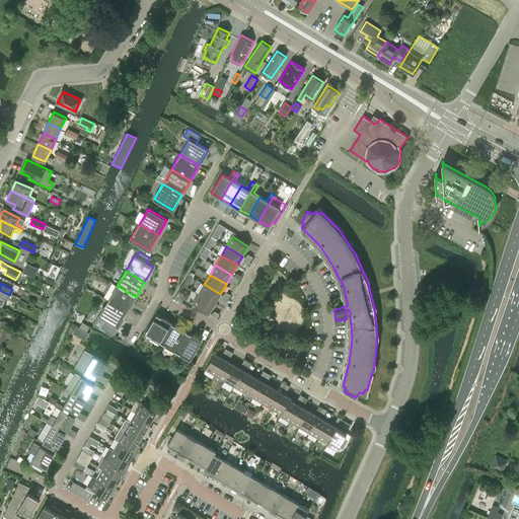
[(199,293),(215,302),(220,294),(204,284),(199,293)]
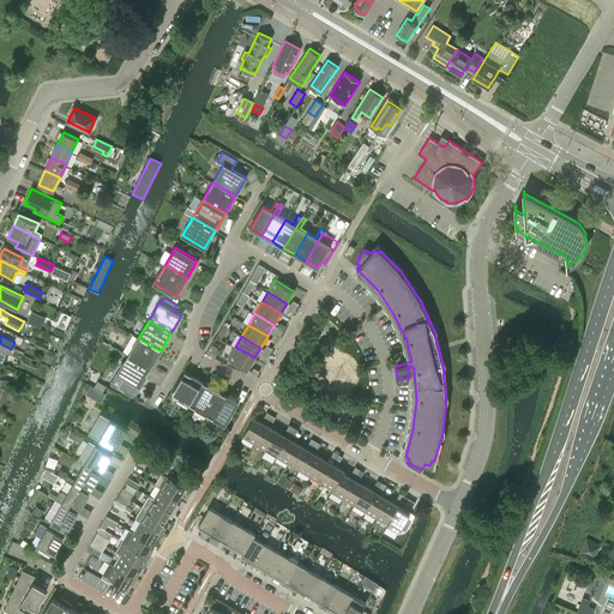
[(138,338),(128,355),(150,368),(161,351),(138,338)]
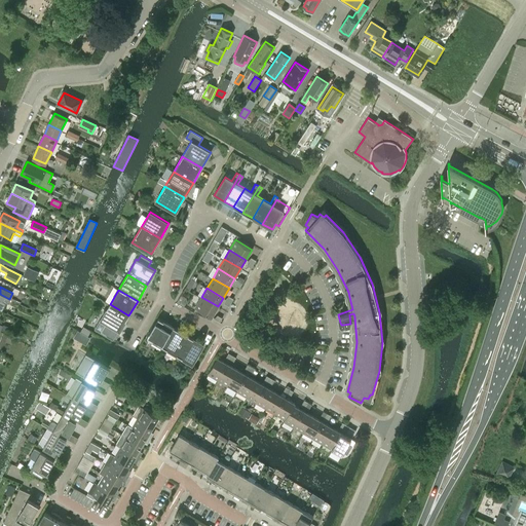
[(9,299),(0,294),(0,299),(7,303),(9,299)]
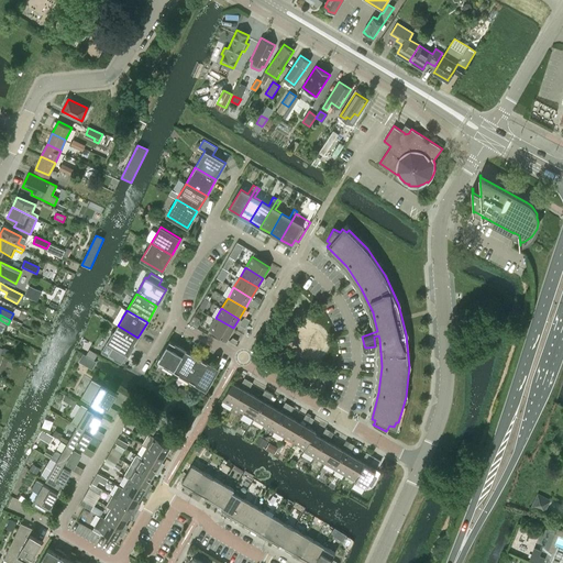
[(197,328),(200,322),(199,319),(194,316),(189,323),(197,328)]
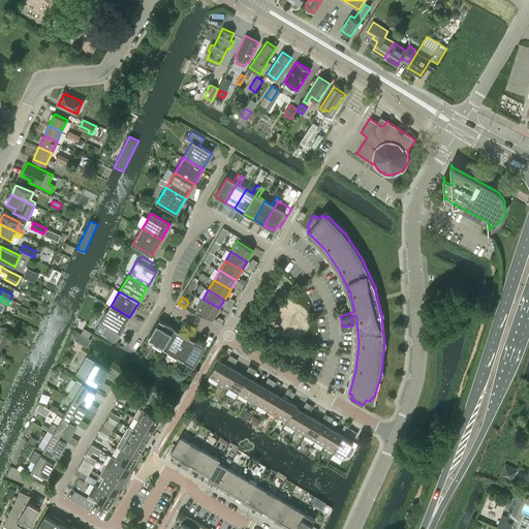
[(213,319),(219,308),(203,299),(196,309),(213,319)]
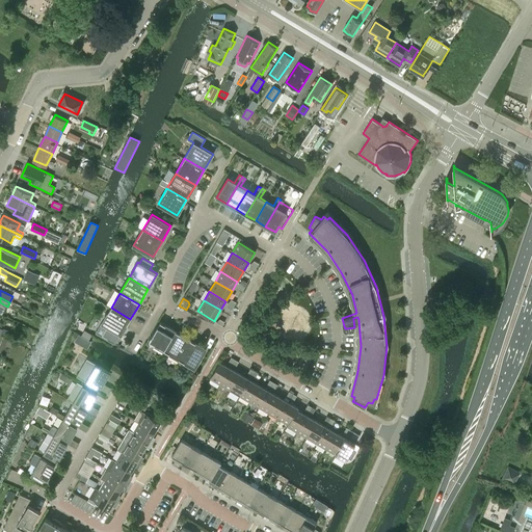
[(111,308),(102,323),(108,326),(102,337),(114,343),(120,334),(122,335),(130,319),(111,308)]
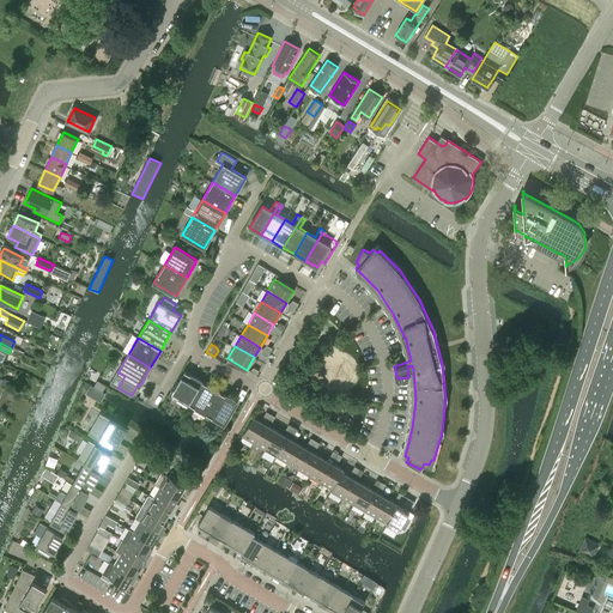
[(189,404),(202,381),(184,370),(171,393),(189,404)]
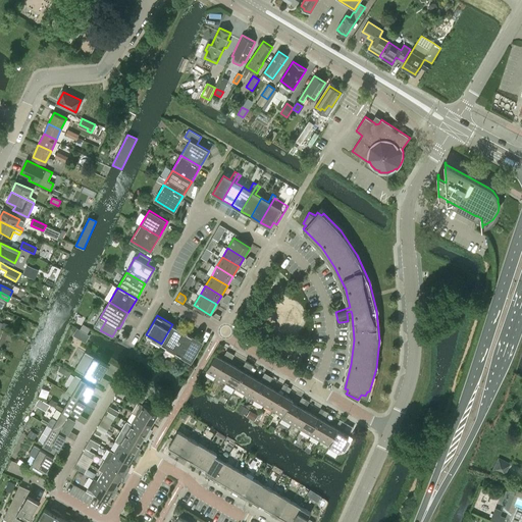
[(83,323),(80,328),(87,333),(90,328),(83,323)]
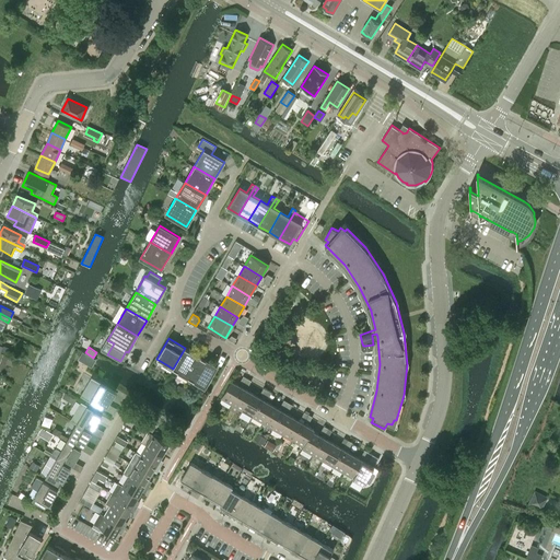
[(188,378),(201,358),(185,348),(173,369),(188,378)]
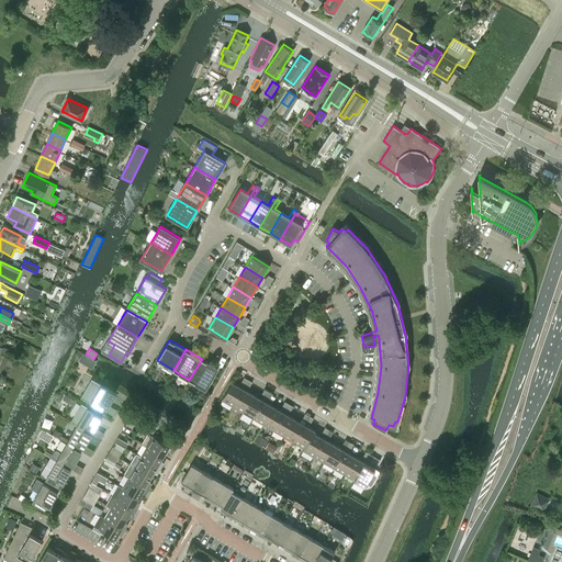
[(88,356),(82,352),(78,361),(83,363),(88,356)]
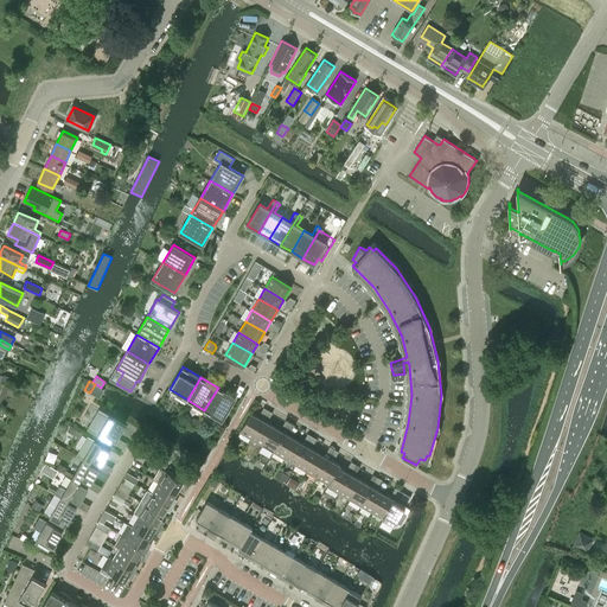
[(235,397),(218,388),(204,410),(222,420),(235,397)]
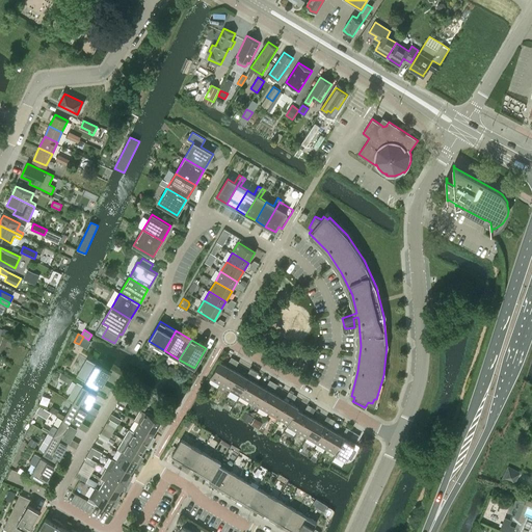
[(86,358),(76,376),(85,381),(98,389),(101,383),(102,384),(109,372),(96,364),(86,358)]
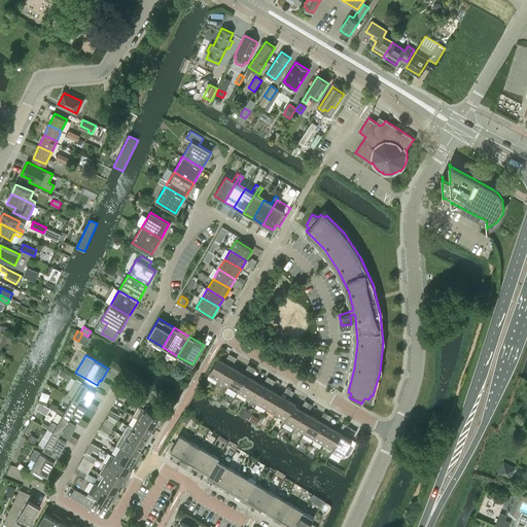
[(218,381),(227,364),(217,358),(208,375),(218,381)]
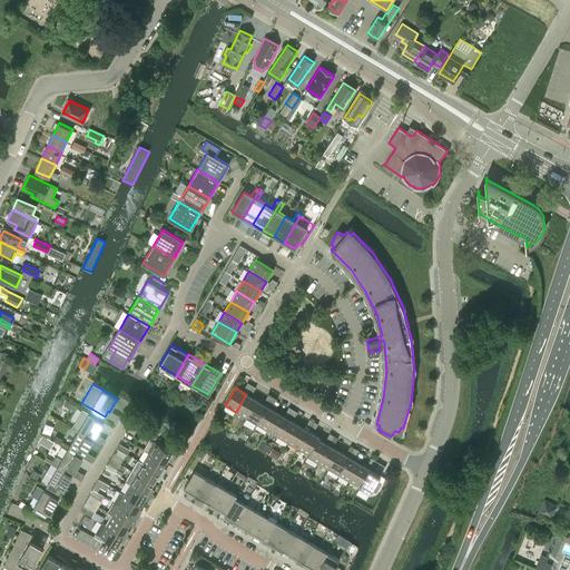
[(246,394),(236,412),(246,418),(256,400),(246,394)]
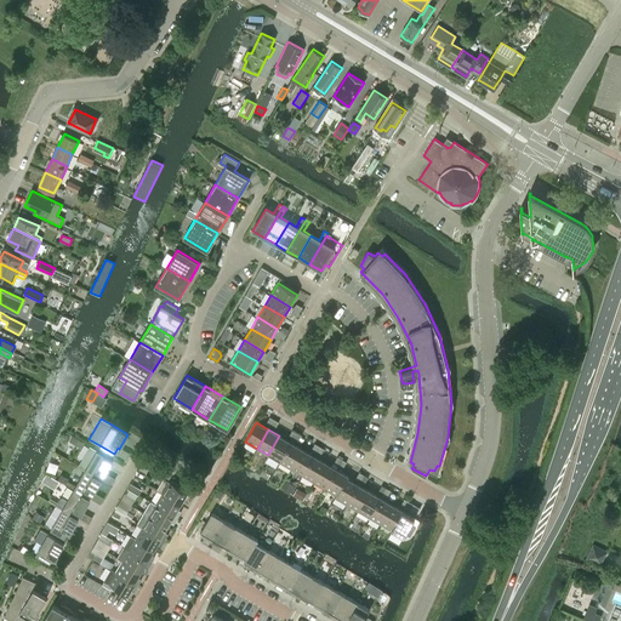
[(280,462),(291,443),(279,436),(268,455),(280,462)]
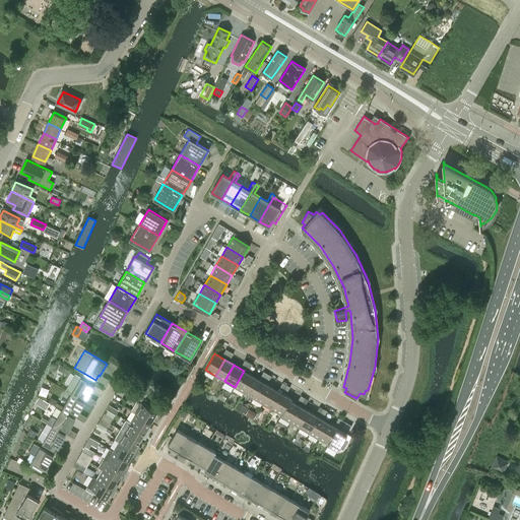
[(253,376),(244,371),(235,387),(243,392),(253,376)]
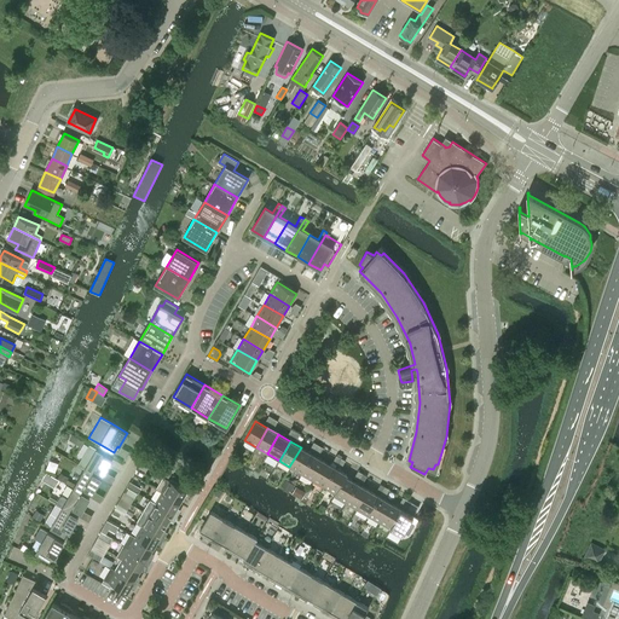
[(301,447),(289,467),(301,474),(313,455),(301,447)]
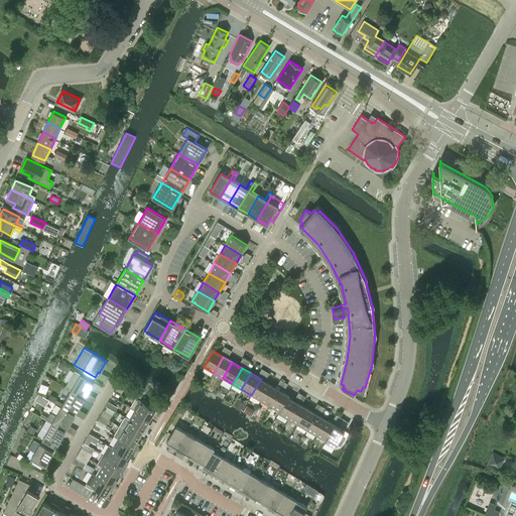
[(86,393),(87,394),(94,382),(81,374),(71,390),(83,397),(86,393)]
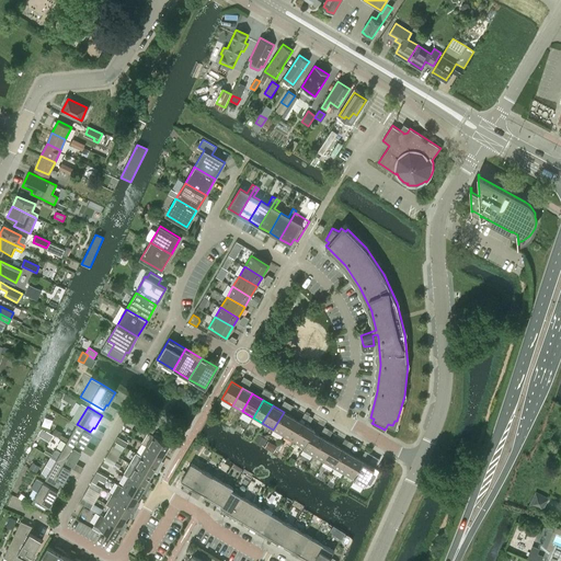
[(283,435),(294,418),(284,412),(273,430),(283,435)]
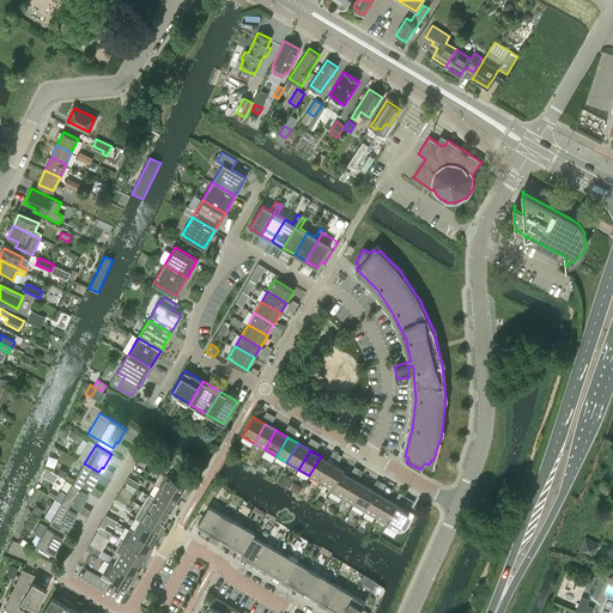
[(321,456),(309,475),(321,483),(332,463),(321,456)]
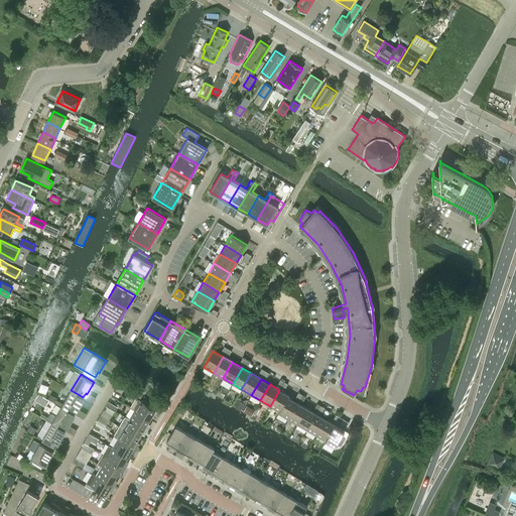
[(85,398),(83,397),(71,390),(61,407),(74,413),(76,409),(78,410),(85,398)]
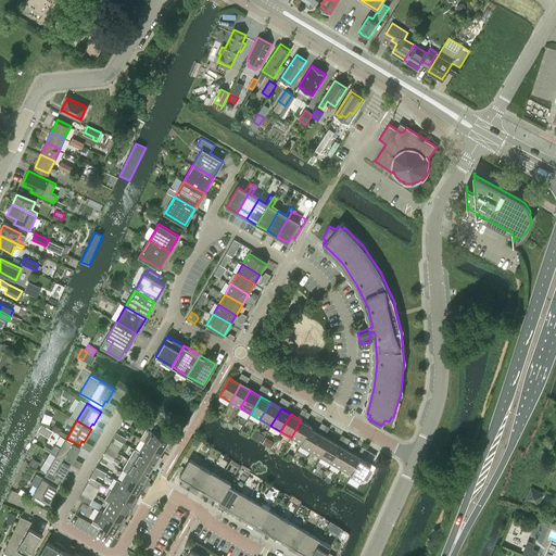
[(312,428),(311,428),(312,426),(301,420),(291,438),(301,443),(302,444),(312,428)]
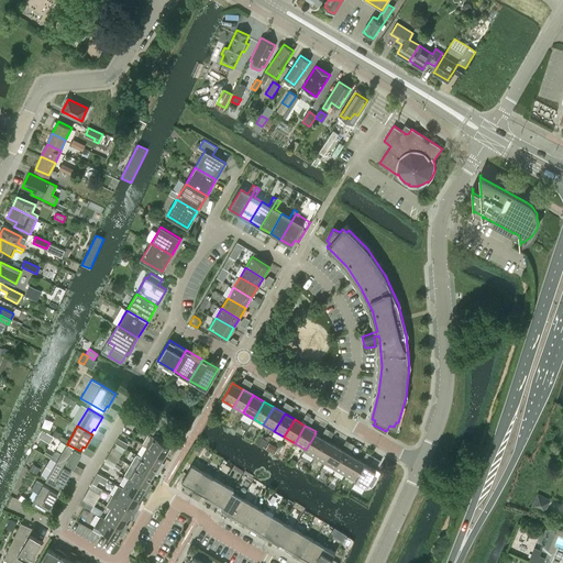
[(53,437),(42,431),(37,438),(48,443),(53,437)]
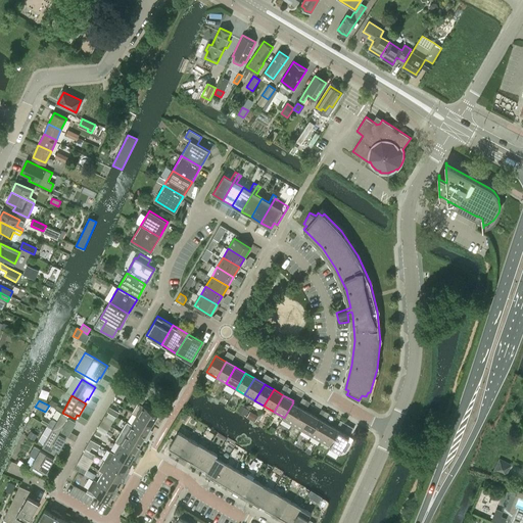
[(132,413),(137,416),(152,425),(154,420),(158,422),(161,417),(150,410),(151,409),(144,405),(143,406),(138,402),(132,413)]
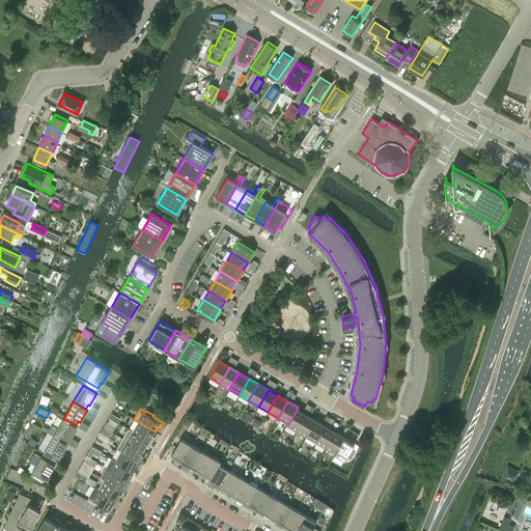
[(286,425),(297,430),(306,414),(298,409),(288,424),(287,423),(286,425)]
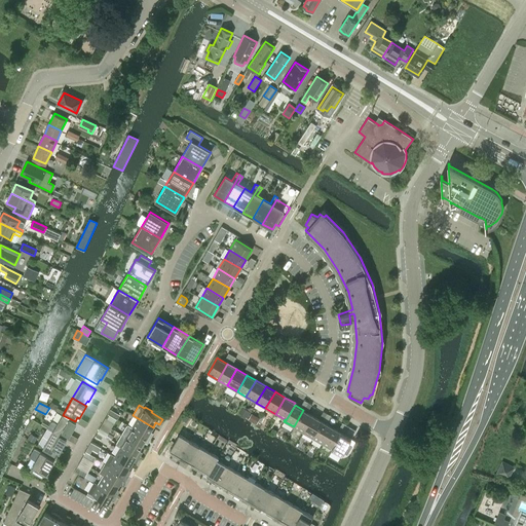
[(303,410),(294,426),(304,433),(313,416),(303,410)]
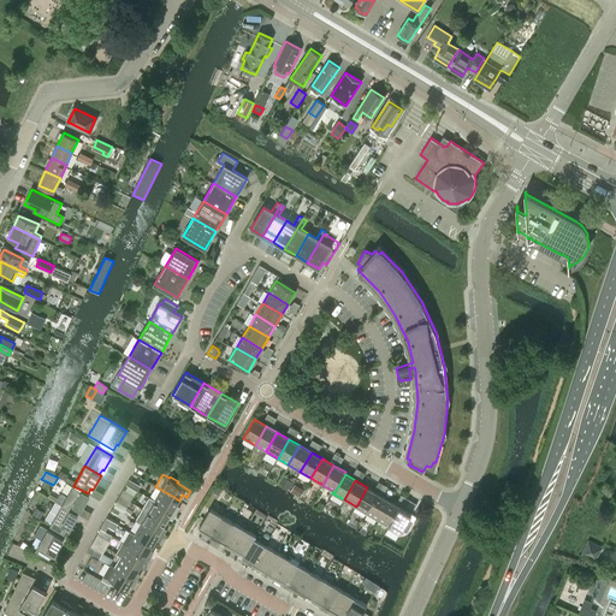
[(124,490),(134,496),(137,491),(126,485),(124,490)]
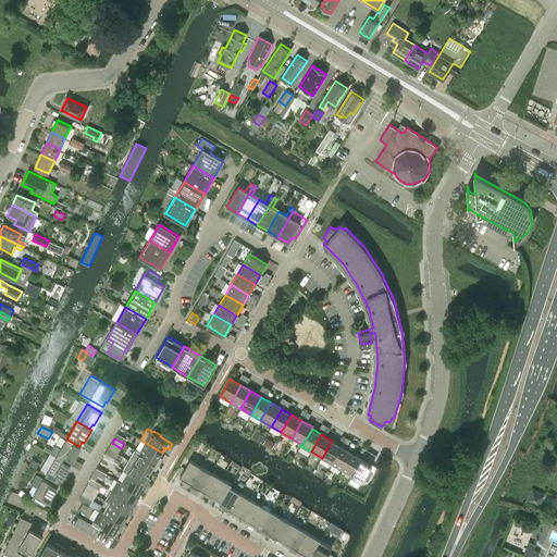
[(81,447),(79,446),(66,440),(61,448),(57,446),(54,446),(50,453),(69,463),(72,459),(73,460),(81,447)]
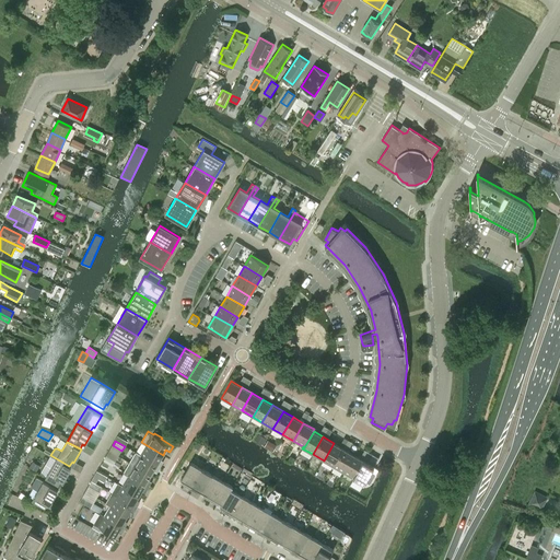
[(342,448),(334,443),(324,461),(333,466),(342,448)]
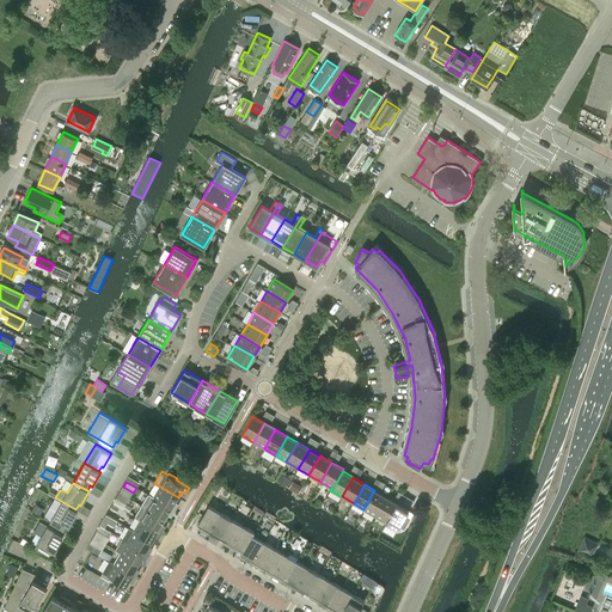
[(153,497),(176,510),(177,507),(173,505),(178,497),(160,487),(153,497)]
